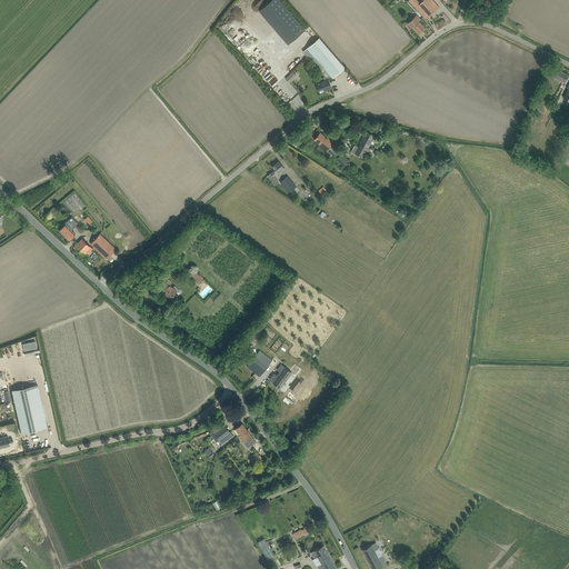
[(280,0),(270,0),(259,11),(288,45),(306,29),(280,0)]
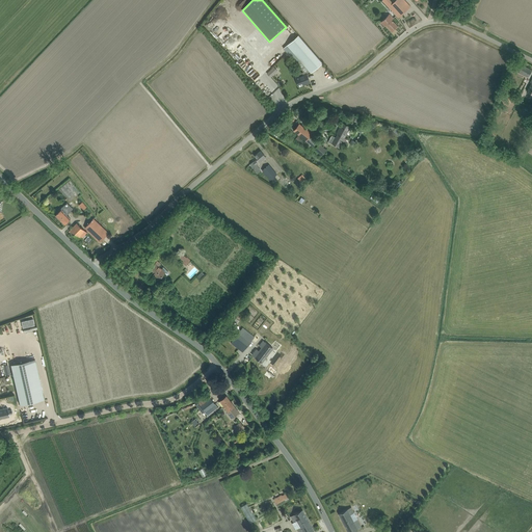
[(389,0),(381,0),(398,18),(410,6),(404,0),(394,0),(392,2),(389,0)]
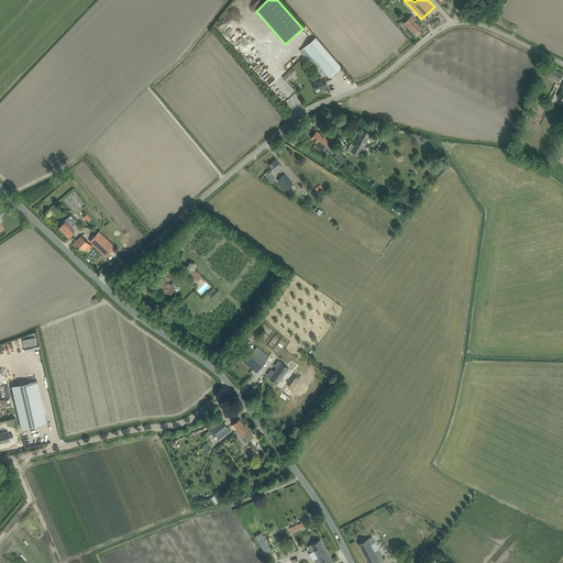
[(415,21),(417,19),(412,14),(408,19),(403,23),(407,28),(409,26),(415,33),(420,28),(415,21)]
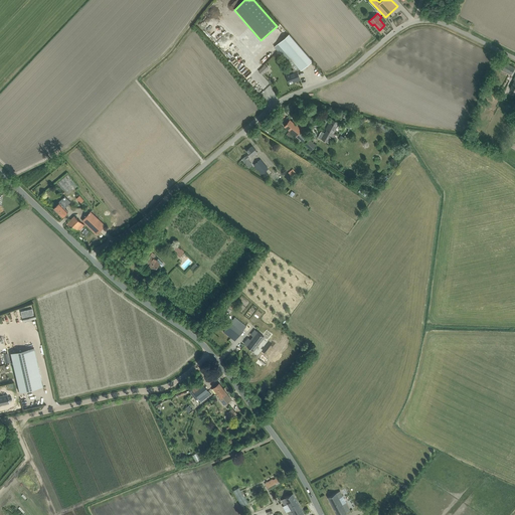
[(279,44),(275,47),(288,62),(291,59),(301,70),(313,60),(290,34),(278,43),(279,44)]
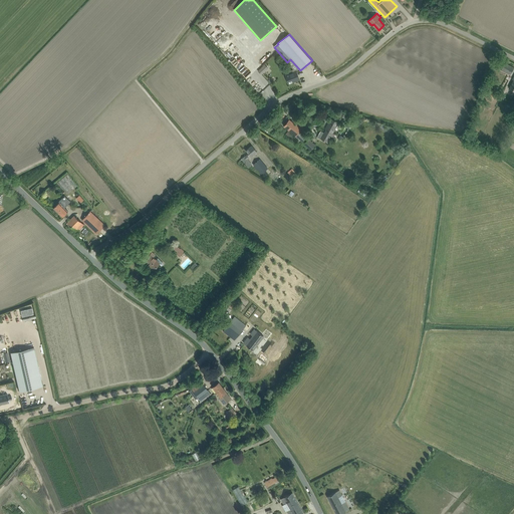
[(268,88),(240,59),(234,65),(241,72),(240,73),(261,94),(268,88)]
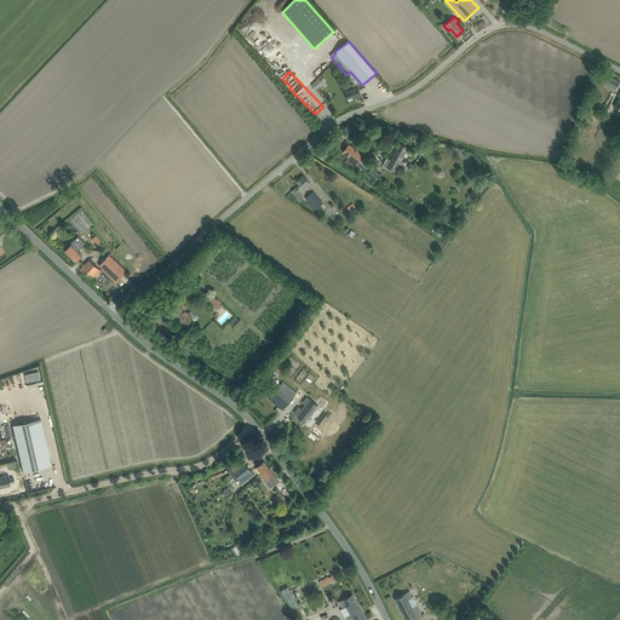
[(619,81),(609,76),(604,85),(615,90),(619,81)]
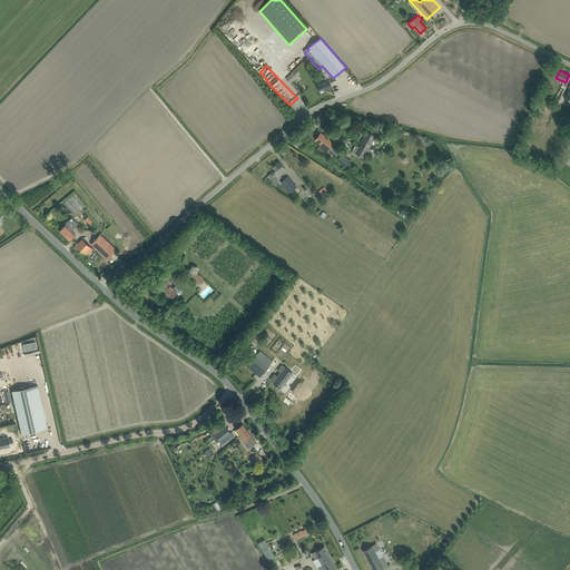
[(294,71),(286,78),(290,82),(297,76),(294,71)]
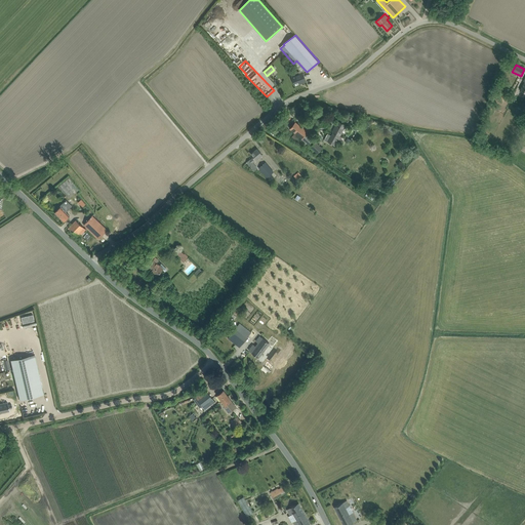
[(295,75),(291,77),(294,85),(301,82),(301,83),(307,81),(303,72),(299,73),(298,71),(294,73),(295,75)]
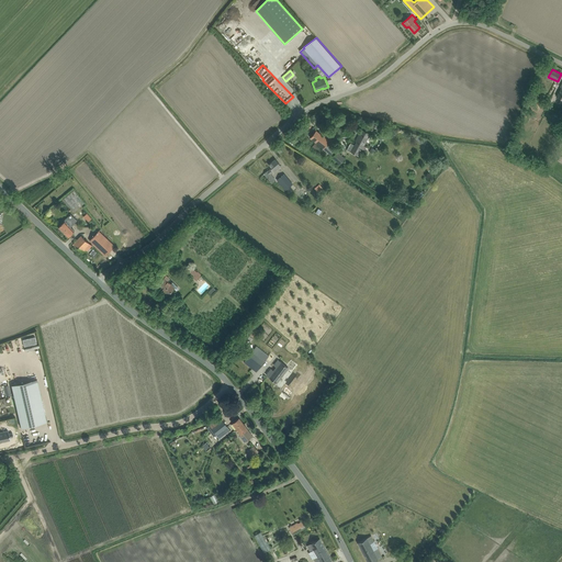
[(537,105),(540,99),(534,96),(530,102),(537,105)]
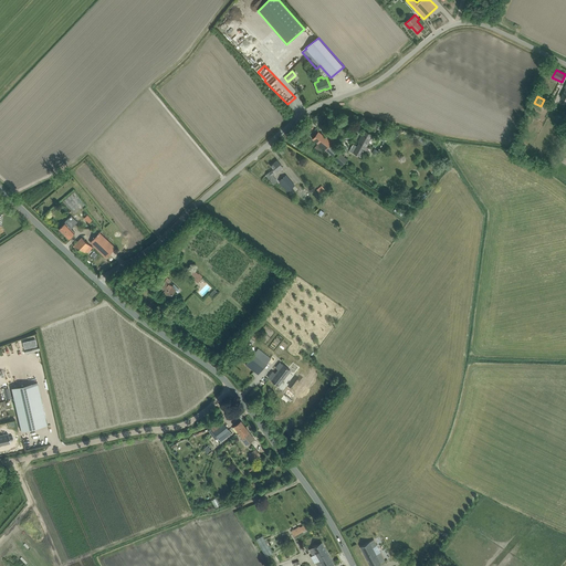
[(308,127),(302,134),(305,137),(312,130),(308,127)]
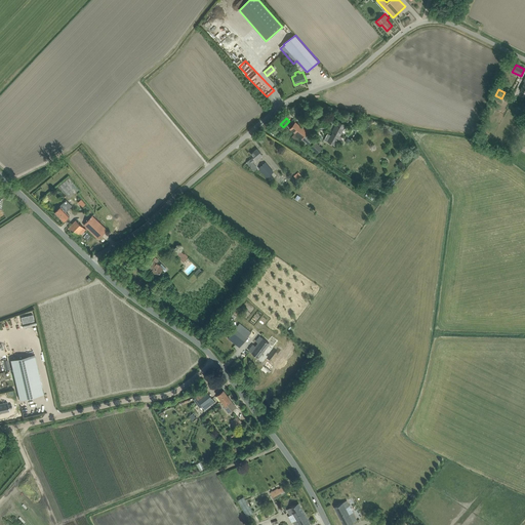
[(327,133),(324,139),(328,142),(332,144),(334,145),(339,135),(339,136),(346,125),(342,123),(337,121),(331,131),(333,132),(331,135),(327,133)]
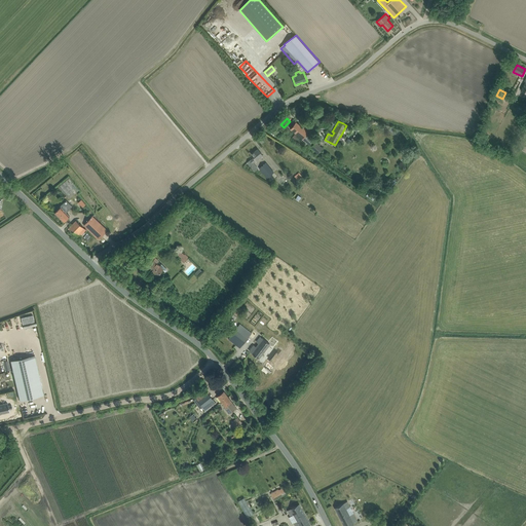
[(303,139),(312,127),(307,122),(303,128),(296,122),(291,128),(303,139)]
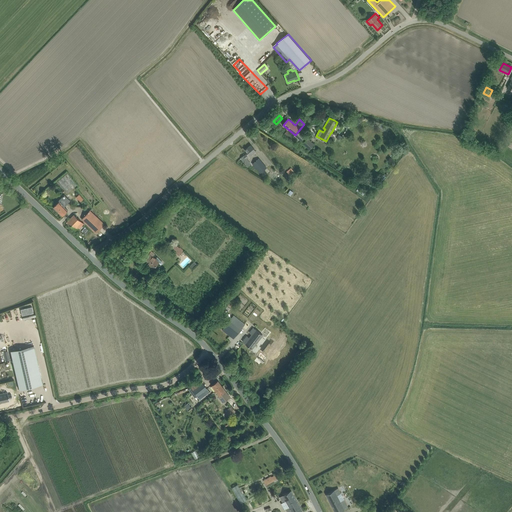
[(294,137),(297,139),(298,138),(302,142),(307,137),(299,131),(294,137)]
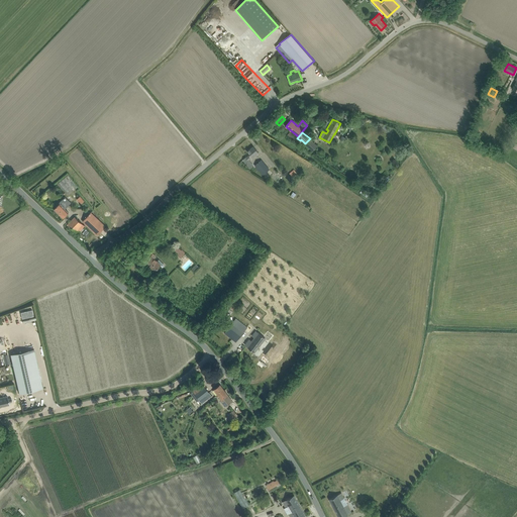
[(312,151),(317,145),(310,139),(305,144),(312,151)]
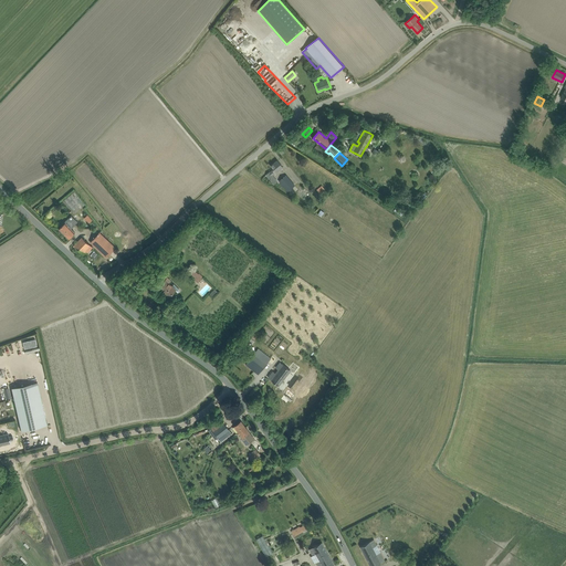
[(270,171),(266,175),(271,180),(274,177),(272,175),(282,166),(278,160),(271,166),(273,169),(270,173),(270,171)]
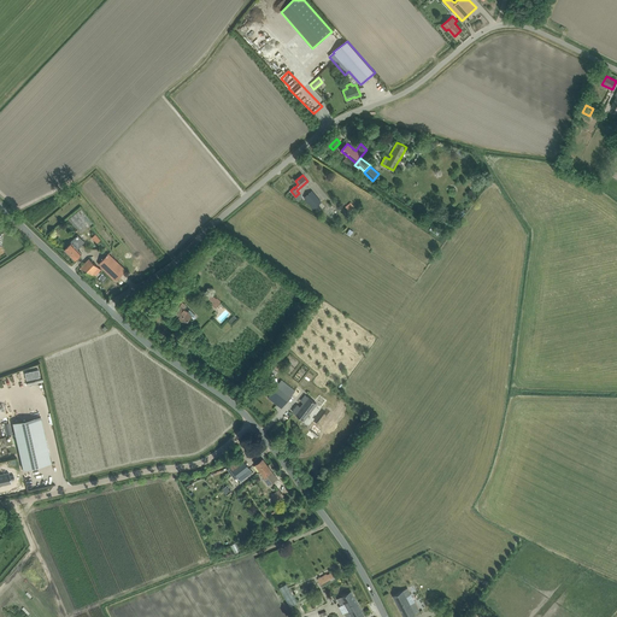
[(317,206),(322,203),(312,192),(305,198),(313,209),(315,209),(317,206)]
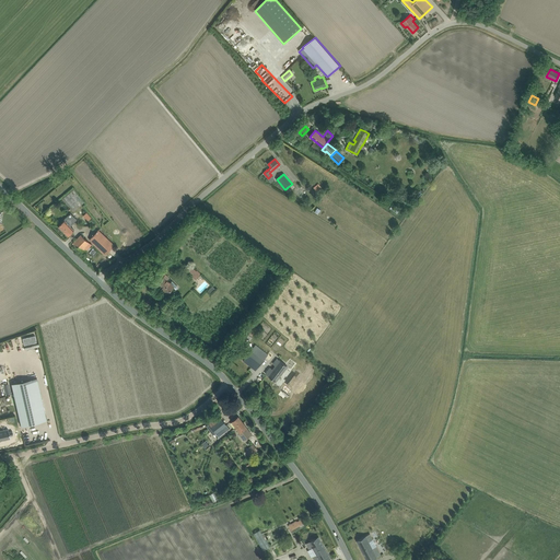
[(84,202),(73,189),(62,198),(73,211),(84,202)]
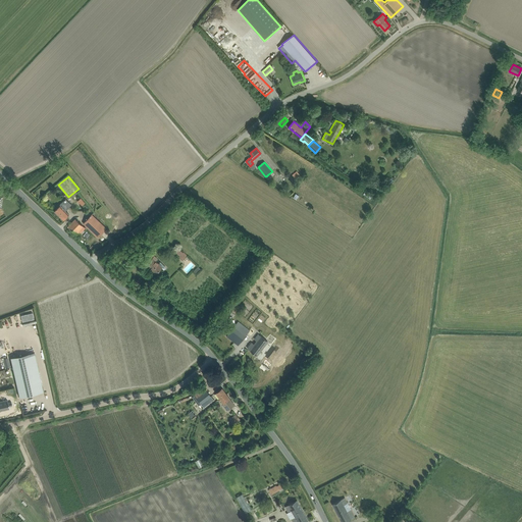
[(58,208),(54,211),(63,220),(67,217),(69,214),(65,211),(71,205),(65,199),(59,205),(60,205),(58,208)]
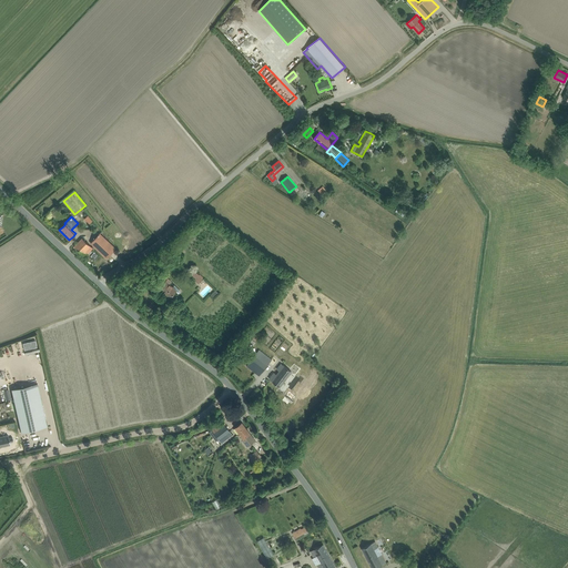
[(100,233),(91,243),(107,259),(115,249),(100,233)]
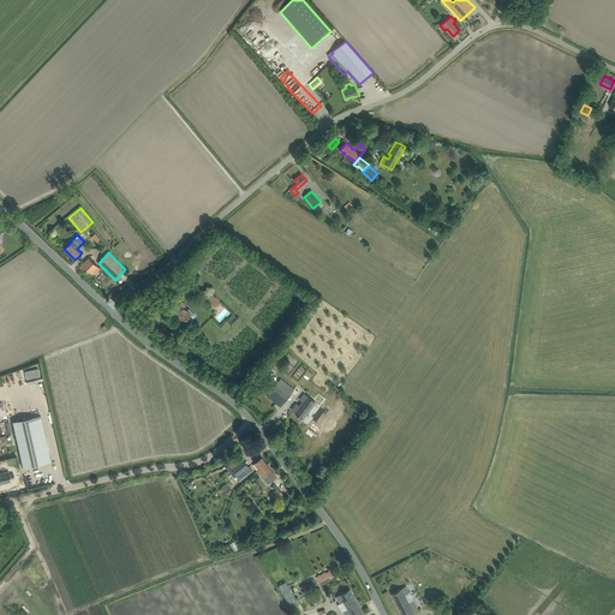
[(89,257),(81,267),(93,278),(101,269),(89,257)]
